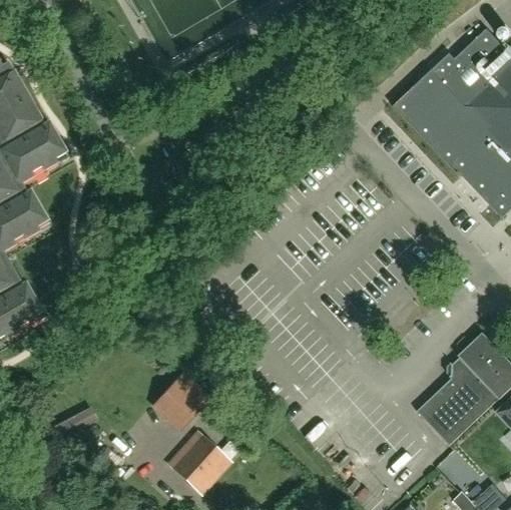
[(510,54),(485,28),(457,54),(451,48),(391,105),(458,176),(459,175),(456,173),(458,171),(500,216),(499,216),(500,218),(510,207),(510,54)]
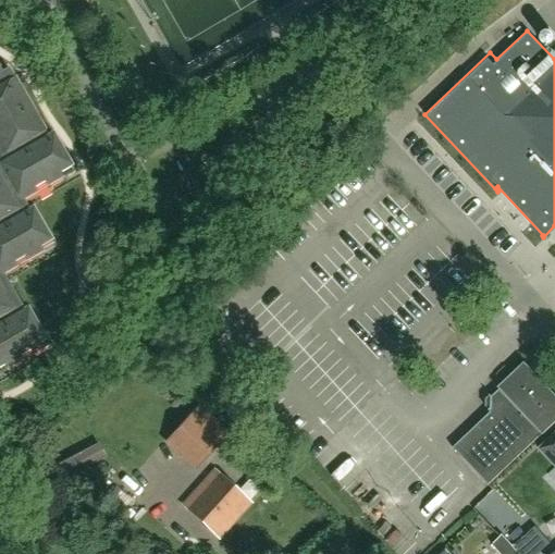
[(0,361),(3,367),(19,358),(16,353),(26,347),(28,352),(46,342),(24,305),(22,307),(0,271),(13,263),(11,258),(21,253),(23,258),(38,249),(36,244),(48,237),(29,205),(26,207),(21,196),(34,189),(31,184),(40,179),(44,183),(59,174),(56,170),(69,162),(50,131),(45,133),(5,65),(0,68),(0,361)]
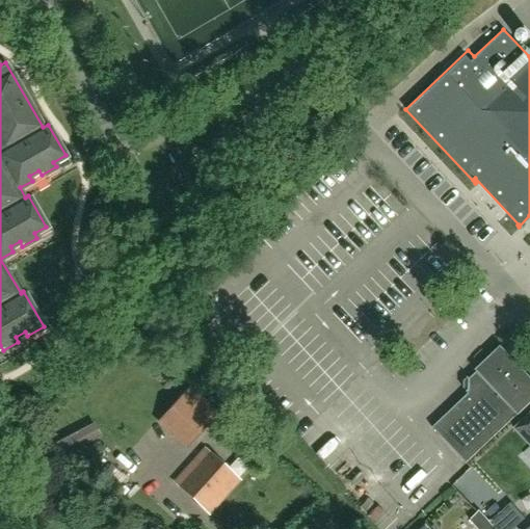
[(529,375),(500,343),(474,368),(476,369),(469,376),(467,374),(466,375),(468,377),(467,388),(465,390),(466,390),(467,390),(468,391),(431,425),(465,460),(517,413),(529,400),(529,375)]
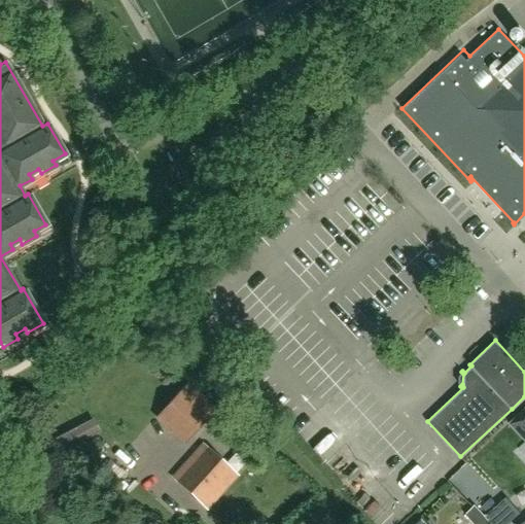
[(183,380),(156,410),(186,437),(200,422),(214,435),(228,421),(183,380)]
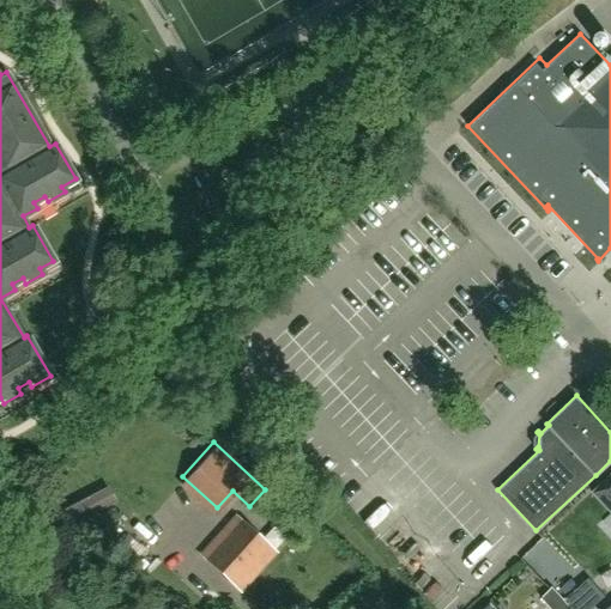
[(610,473),(593,491),(610,510),(610,473)]
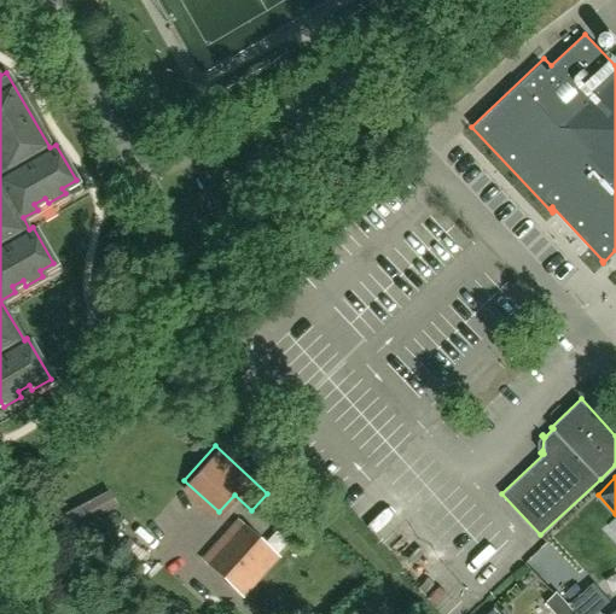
[(604,503),(550,550),(562,565),(615,516),(604,503)]
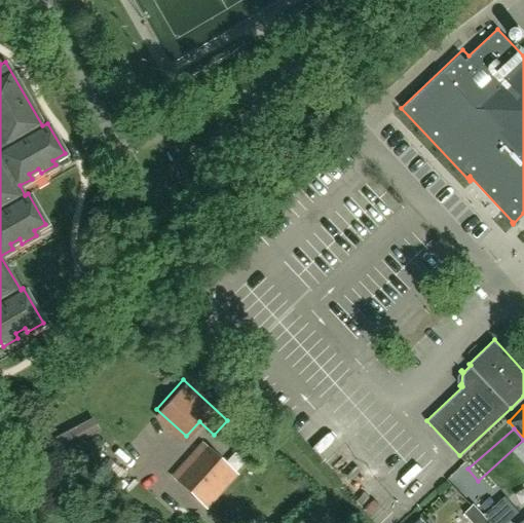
[(321,458),(334,445),(326,436),(312,449),(321,458)]
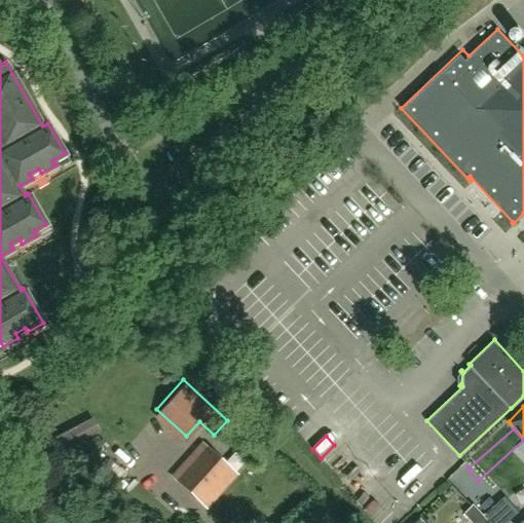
[(203,502),(231,473),(200,444),(173,475),(203,502)]
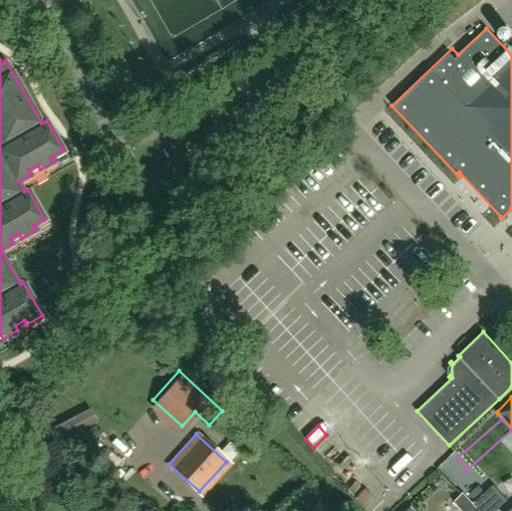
[(482,510),(491,510),(506,498),(493,483),(474,501),(482,510)]
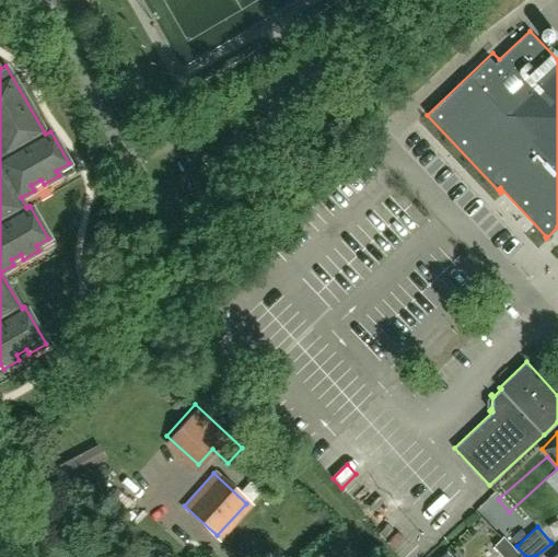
[(493,545),(503,556),(522,556),(503,535),(493,545)]
